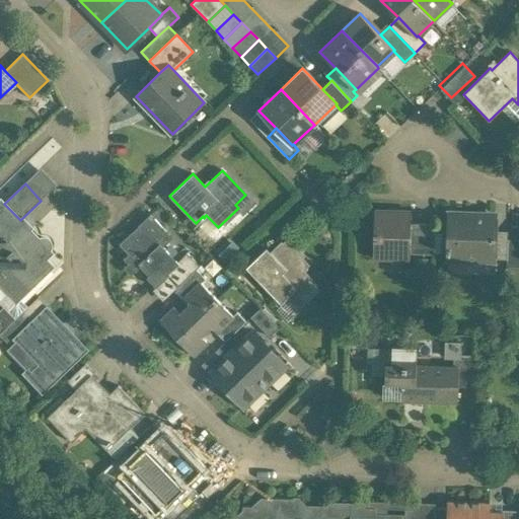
[(4,204),(1,201),(0,201),(0,281),(17,299),(52,266),(45,258),(51,252),(20,220),(4,204)]
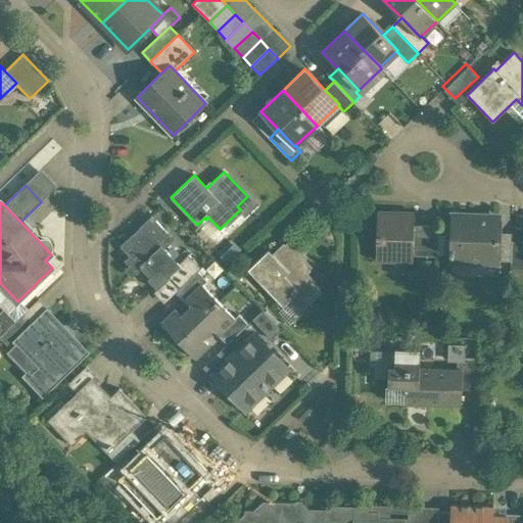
[(414,217),(378,216),(376,257),(413,258),(413,255),(414,226),(414,217)]
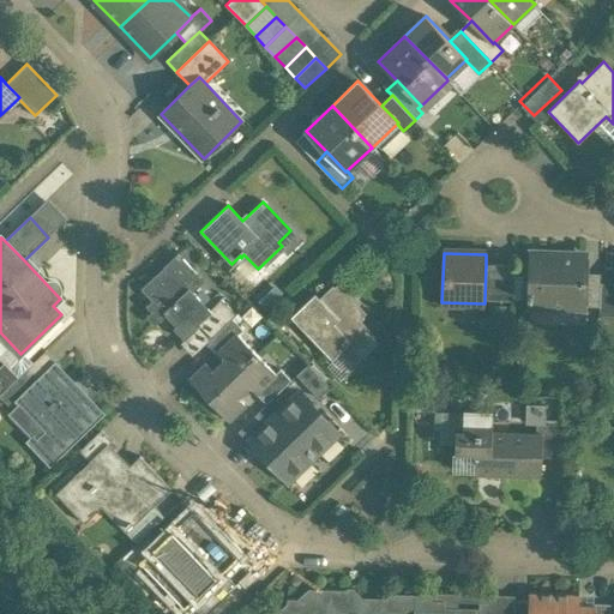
[(584,256),(533,253),(531,293),(529,292),(529,299),(530,299),(530,304),(583,306),(584,272),(584,256)]
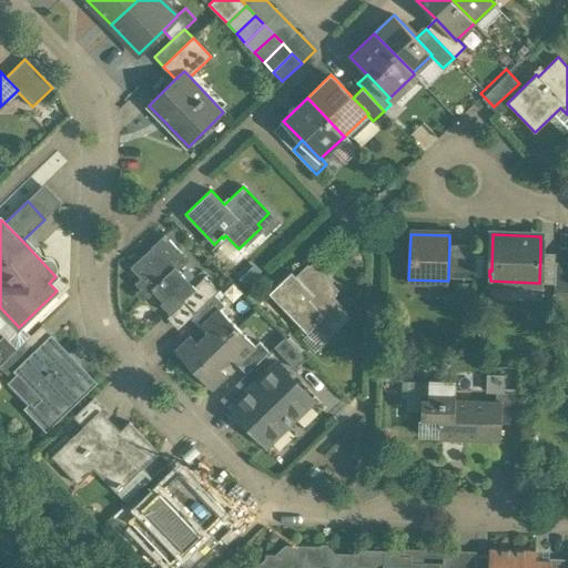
[(165,235),(131,267),(141,277),(135,283),(150,297),(154,292),(163,301),(161,303),(171,314),(184,302),(183,302),(184,300),(196,288),(195,286),(172,263),(182,253),(165,235)]
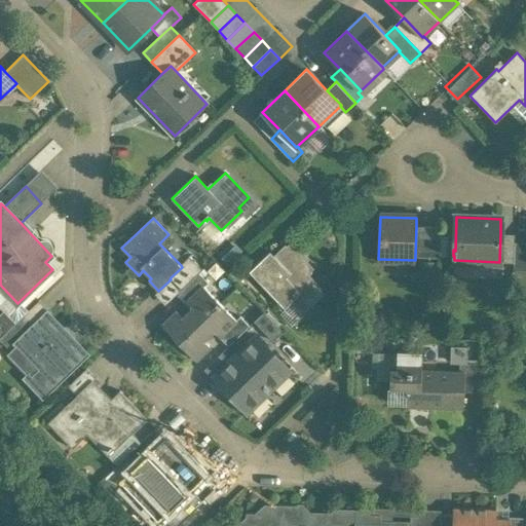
[(441,227),(416,227),(415,257),(440,258),(441,227)]
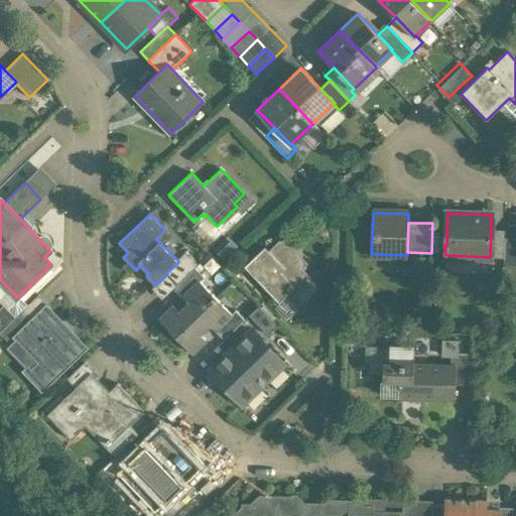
[(505,230),(491,229),(490,257),(504,257),(505,237),(505,230)]
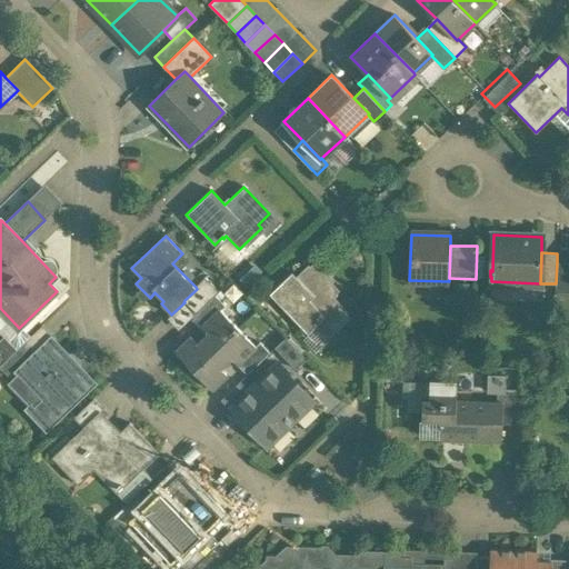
[(568,261),(557,261),(556,283),(556,292),(568,292),(568,261)]
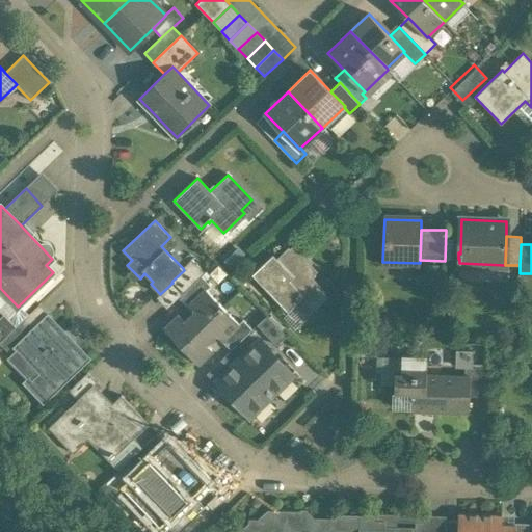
[(289,247),(277,258),(273,254),(253,274),(288,311),(302,297),(311,307),(326,291),(314,277),(316,275),(308,267),(313,262),(302,250),(297,256),(289,247)]
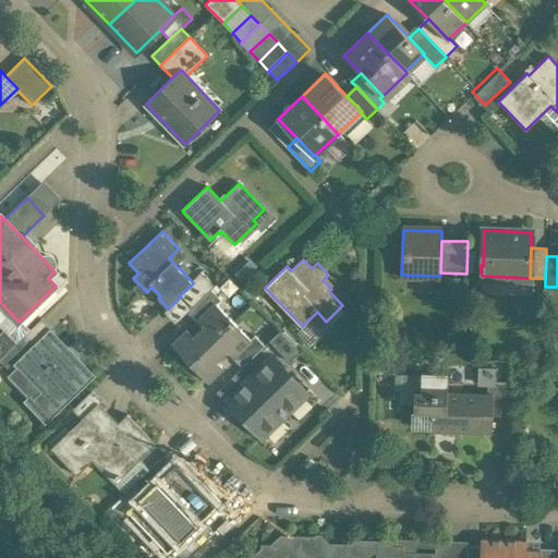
[(202,273),(192,281),(193,283),(181,294),(193,306),(210,289),(215,286),(202,273)]
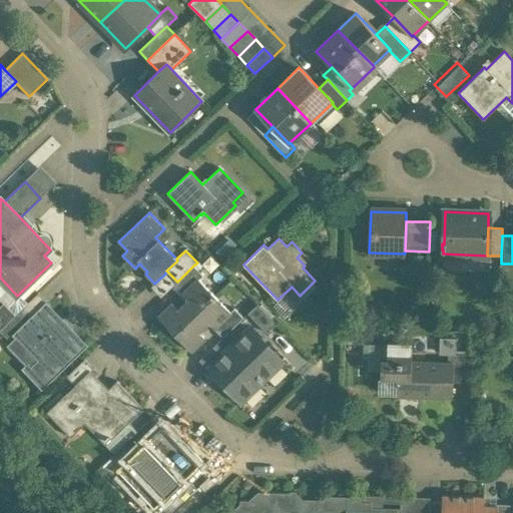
[(177,282),(173,286),(181,295),(198,278),(199,279),(202,276),(193,266),(177,282)]
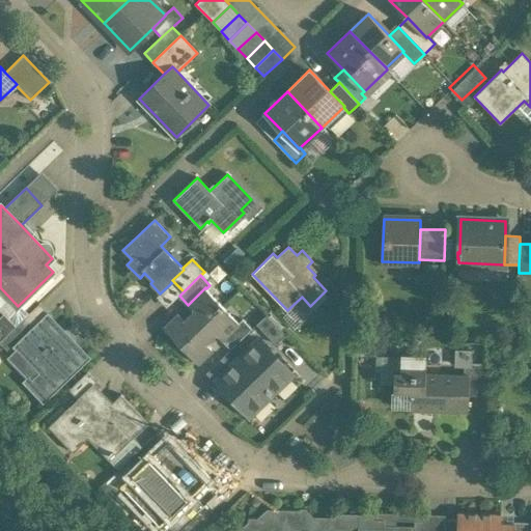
[(182,346),(223,306),(206,288),(205,287),(188,305),(194,311),(185,320),(178,314),(164,328),(182,346)]
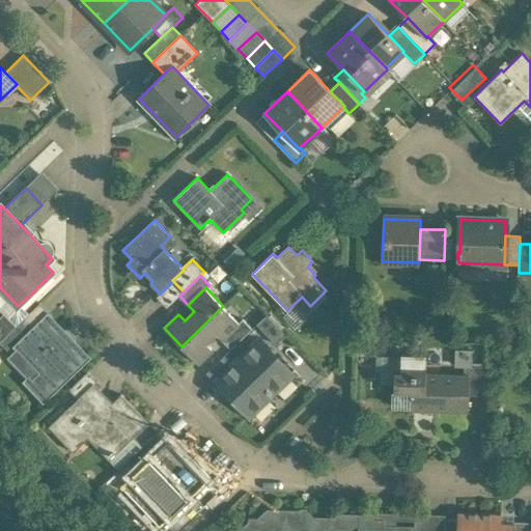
[(39,303),(19,323),(30,334),(48,317),(49,318),(52,315),(39,303)]
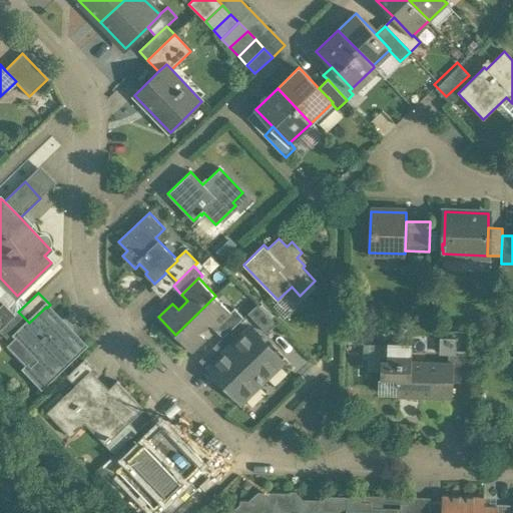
[(215,296),(175,335),(191,351),(205,338),(199,332),(208,323),(214,329),(231,313),(230,312),(215,296)]
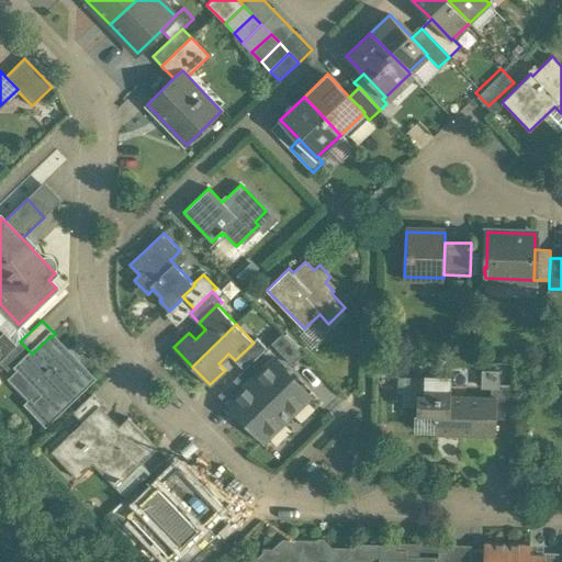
[(302,353),(282,333),(271,343),(292,363),(302,353)]
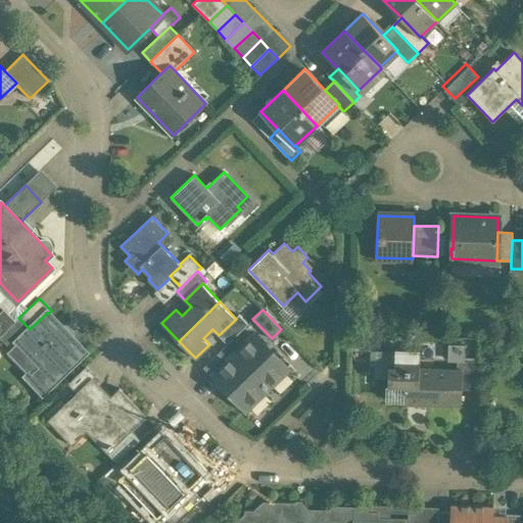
[(30,329),(15,343),(38,366),(29,375),(43,390),(84,351),(48,314),(47,313),(30,329)]
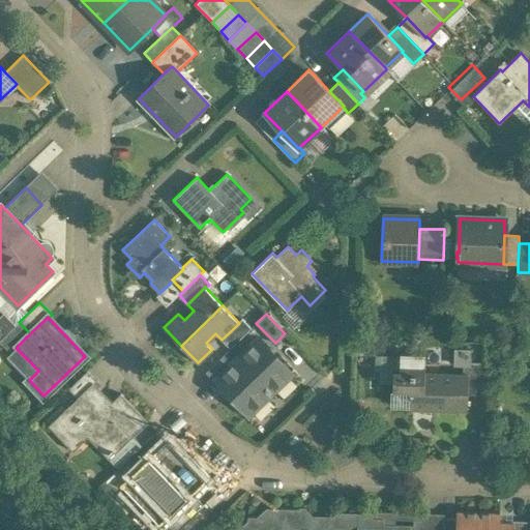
[(239,323),(222,340),(230,349),(252,328),(242,319),(238,322),(239,323)]
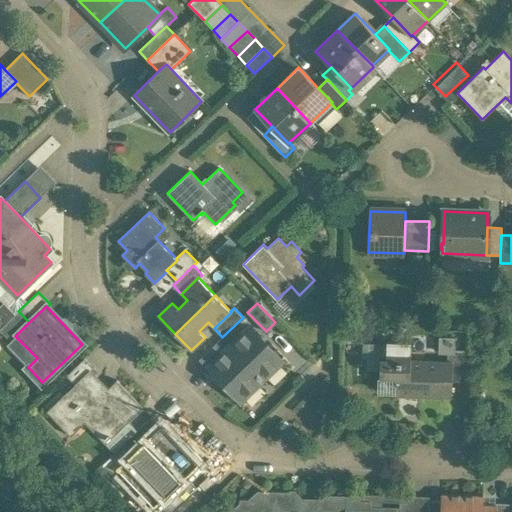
[(250,327),(230,346),(223,353),(209,366),(210,367),(241,400),(282,361),(250,327)]
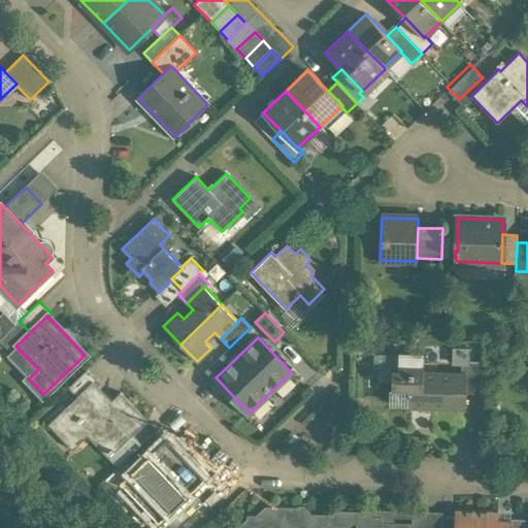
[(452,344),(450,359),(469,362),(471,348),(452,344)]
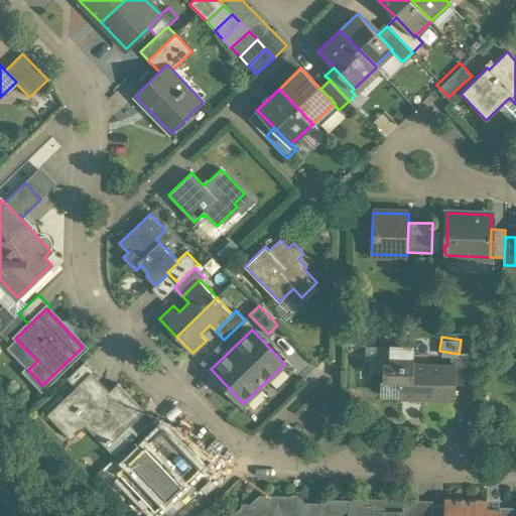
[(450,365),(413,363),(414,345),(390,344),(389,362),(384,362),(383,394),(410,394),(410,399),(455,400),(455,384),(456,365),(450,365)]
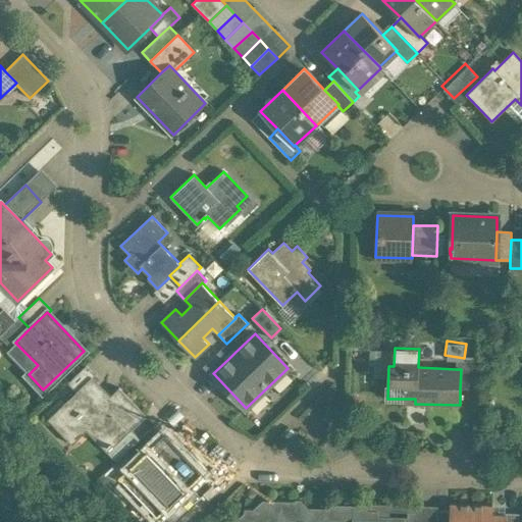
[(227,360),(219,351),(203,366),(212,376),(214,374),(213,373),(227,360)]
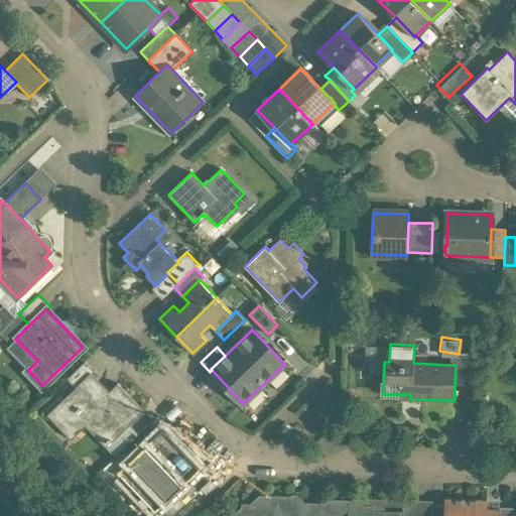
[(471,357),(450,357),(450,365),(456,365),(455,384),(470,385),(471,357)]
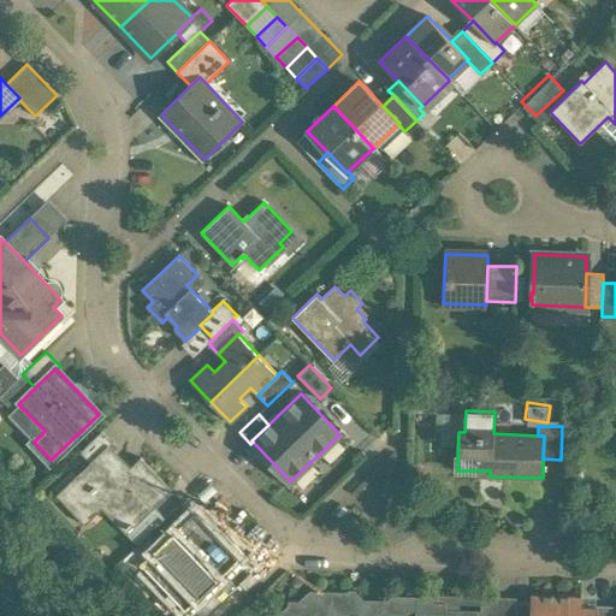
[(102,431),(81,451),(90,462),(105,448),(106,449),(113,443),(102,431)]
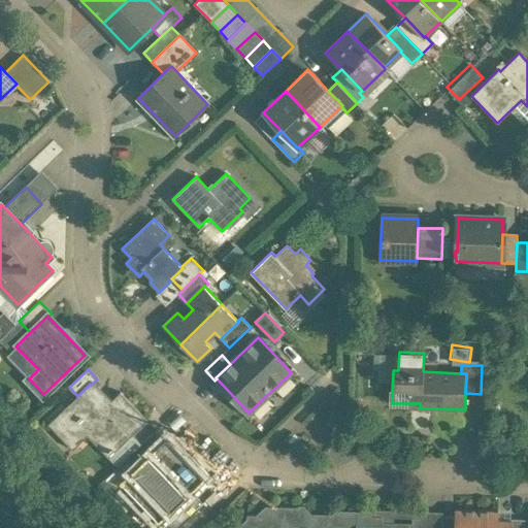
[(90,384),(77,396),(80,398),(72,405),(70,403),(48,424),(73,449),(88,434),(109,457),(147,420),(121,392),(108,403),(91,385),(90,384)]
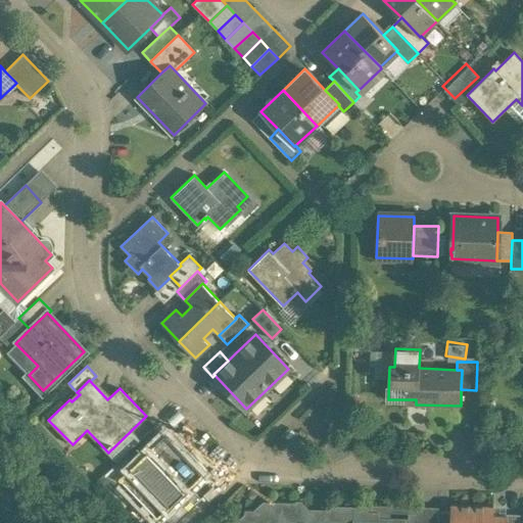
[(136,462),(124,474),(125,475),(140,491),(147,484),(170,507),(203,475),(164,435),(136,462)]
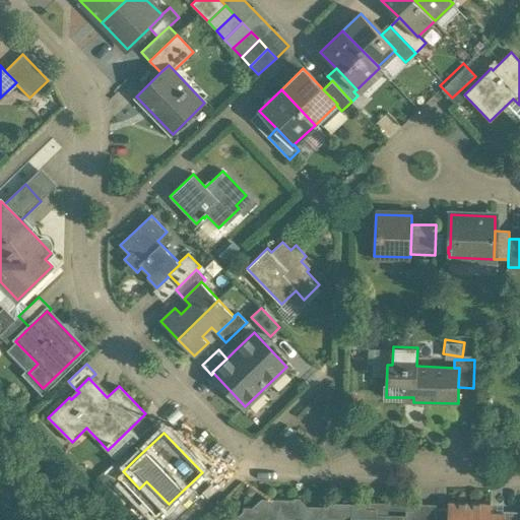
[(126,449),(101,473),(112,484),(124,472),(123,471),(135,459),(126,449)]
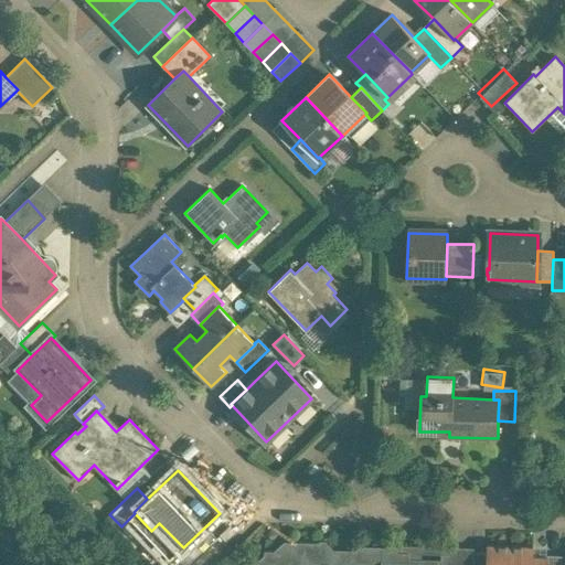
[(326,543),(284,542),(274,552),(265,552),(264,555),(253,564),(440,564),(441,561),(409,560),(409,553),(397,553),(394,550),(361,548),(356,553),(333,552),(326,543)]
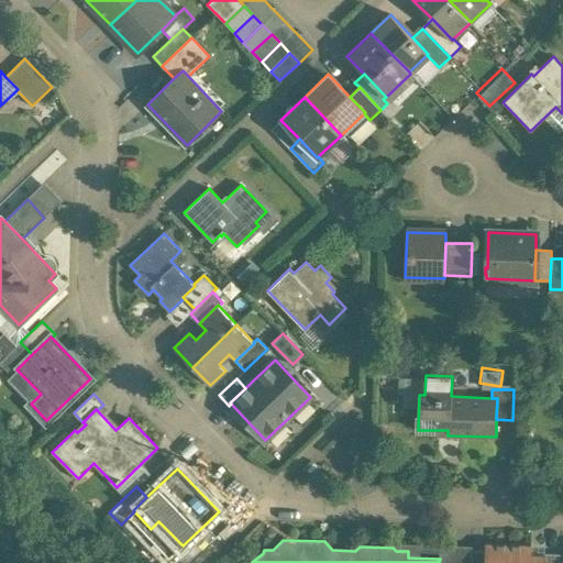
[(531,545),(485,543),(485,551),(484,562),(545,562),(547,555),(545,554),(531,554),(531,545)]
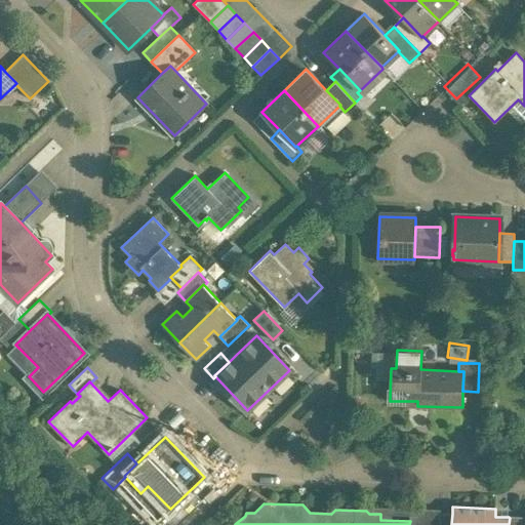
[(451,524),(452,514),(440,514),(440,516),(439,524),(451,524)]
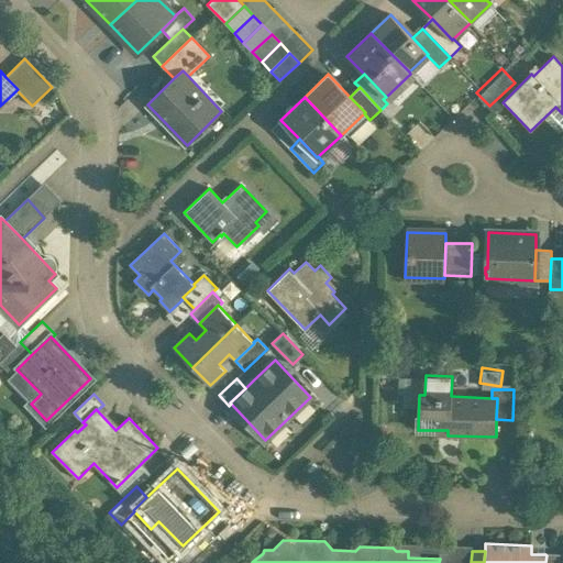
[(471,562),(472,553),(440,552),(440,559),(439,562),(471,562)]
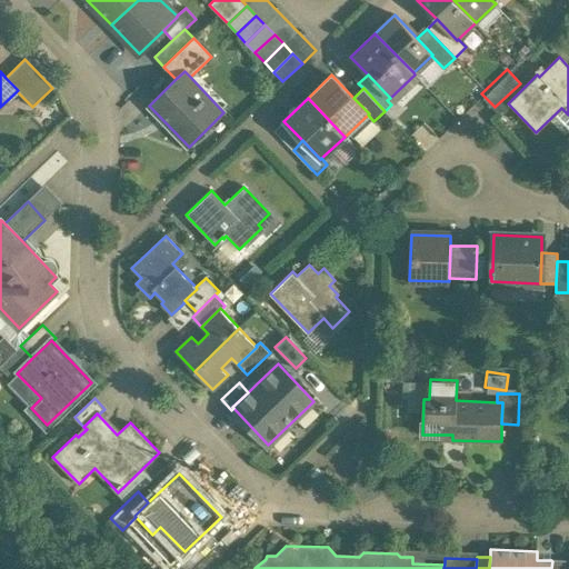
[(565,568),(566,560),(551,559),(551,560),(552,561),(551,568),(565,568)]
